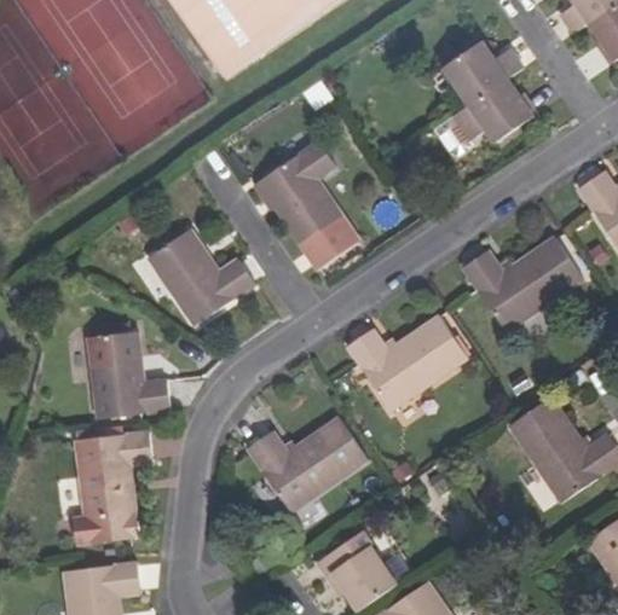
[(174,0),(229,79),(345,0),(174,0)]
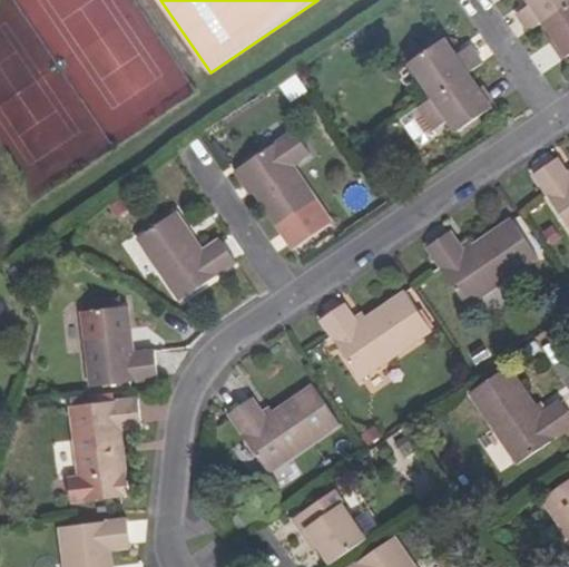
[(525,0),(531,9),(517,19),(528,37),(542,27),(568,9),(568,0),(525,0)]
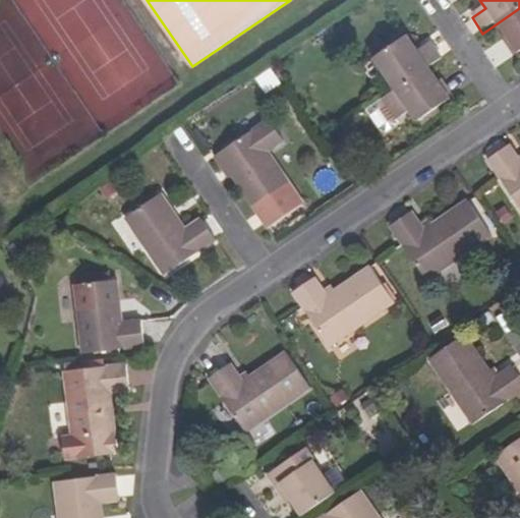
[(519,8),(496,24),(517,54),(519,52),(519,8)]
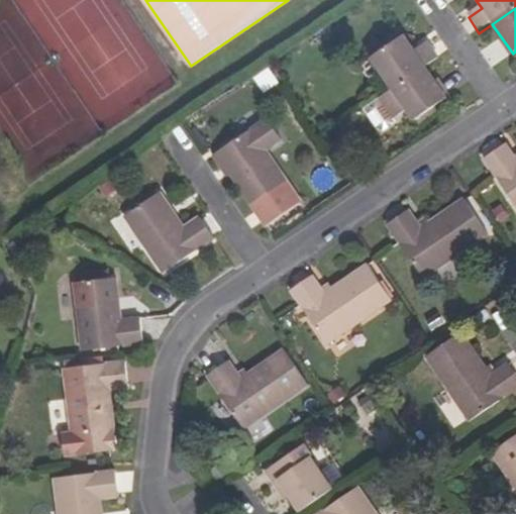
[(402,39),(371,62),(392,93),(424,72),(435,64),(425,46),(412,55),(402,39)]
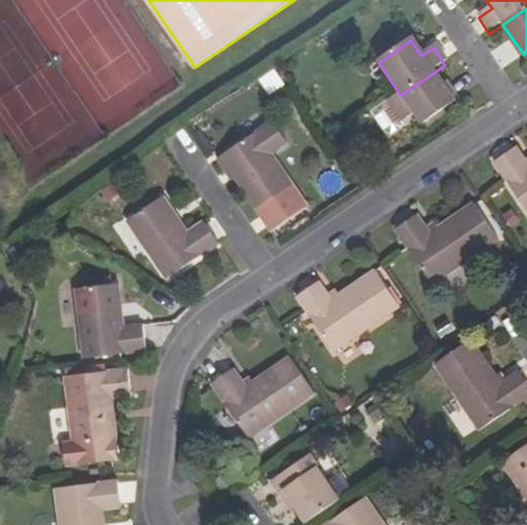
[(407,135),(453,104),(433,73),(400,95),(407,105),(394,115),(407,135)]
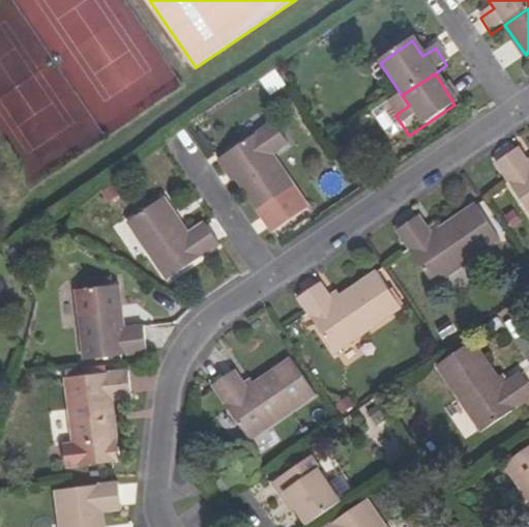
[(289,148),(275,126),(219,164),(230,178),(233,176),(259,214),(295,189),(273,158),(289,148)]
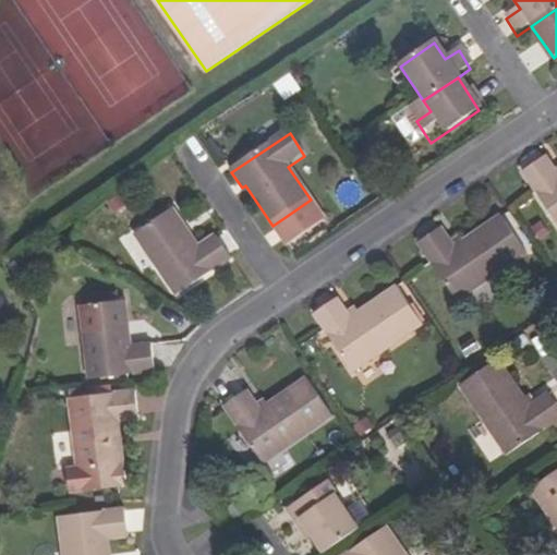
[(556,172),(544,154),(521,169),(556,221),(556,172)]
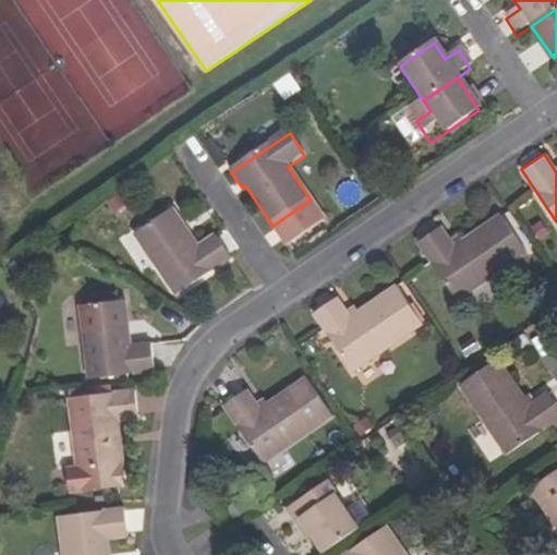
[(198,251),(174,213),(134,240),(174,300),(231,263),(215,240),(198,251)]
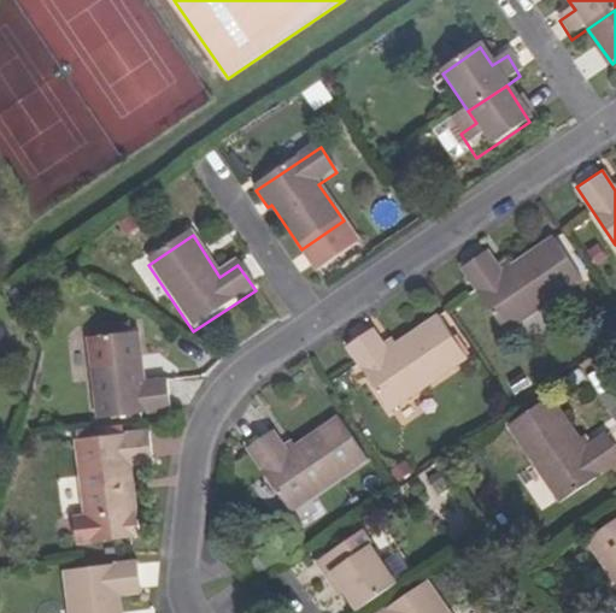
[(579,278),(551,236),(502,270),(487,248),(462,265),(505,329),(579,278)]
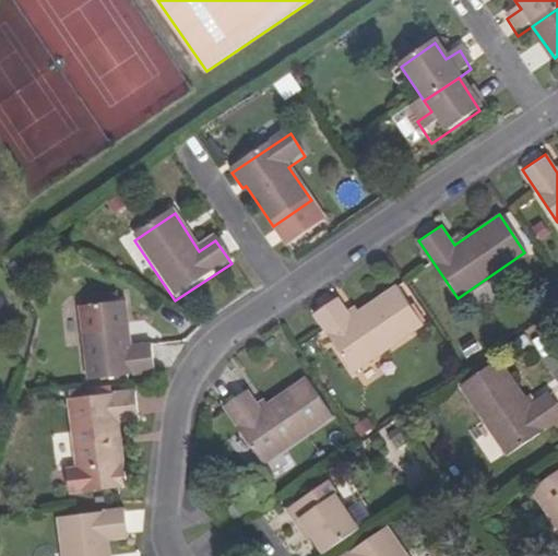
[(351,315),(337,295),(315,310),(354,367),(422,321),(395,284),(351,315)]
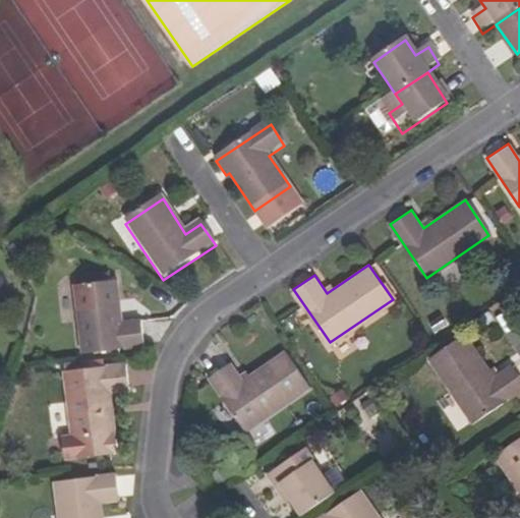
[(119,326),(114,285),(71,290),(79,357),(141,350),(138,325),(119,326)]
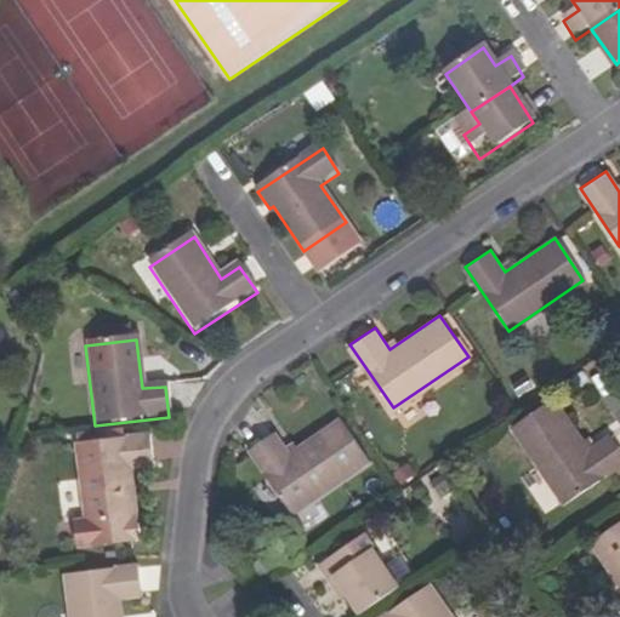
[(587,447),(553,398),(511,427),(563,502),(619,463),(619,446),(610,433),(587,447)]
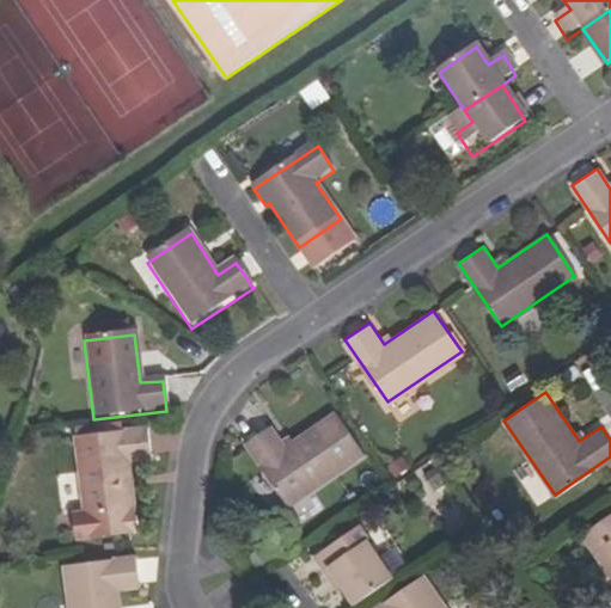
[(361,450),(334,409),(282,442),(269,421),(244,437),(288,501),(361,450)]
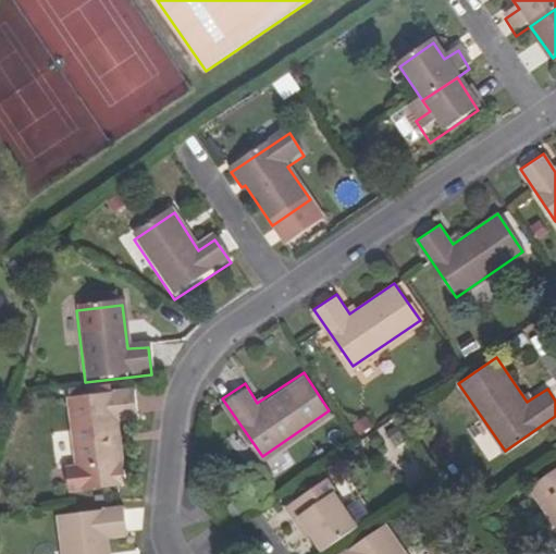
[(133,420),(131,393),(64,401),(73,474),(119,469),(113,423),(133,420)]
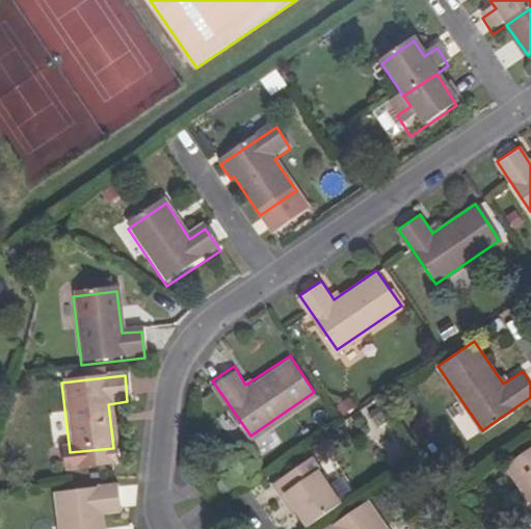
[(530,444),(504,463),(530,501),(530,444)]
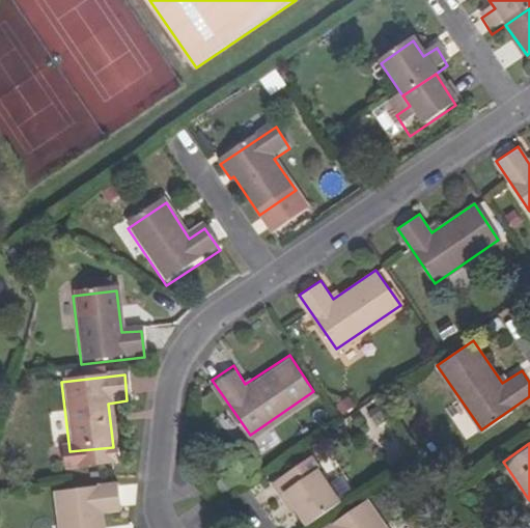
[(342,500),(313,456),(276,479),(283,492),(287,491),(308,522),(342,500)]
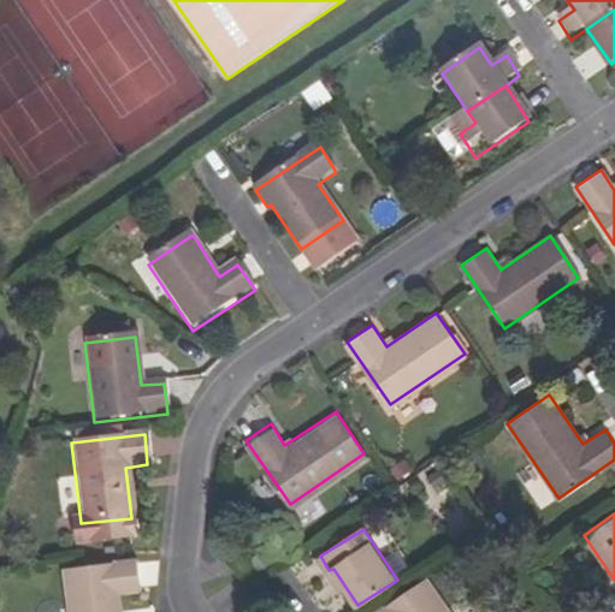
[(137,596),(134,566),(61,574),(65,611),(116,611),(114,600),(137,596)]
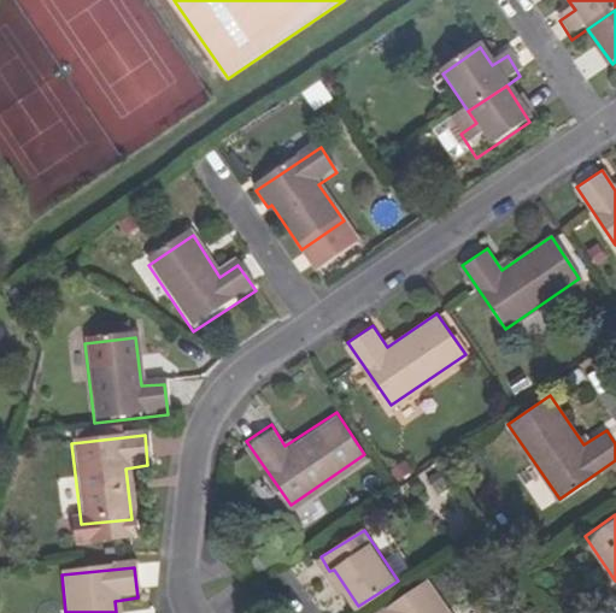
[(451,612),(428,579),(376,612),(451,612)]
